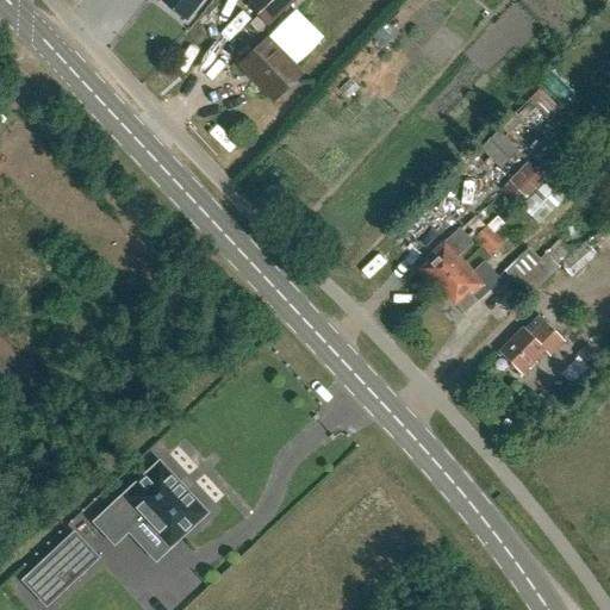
[(186,22),(203,0),(160,0),(186,22)]
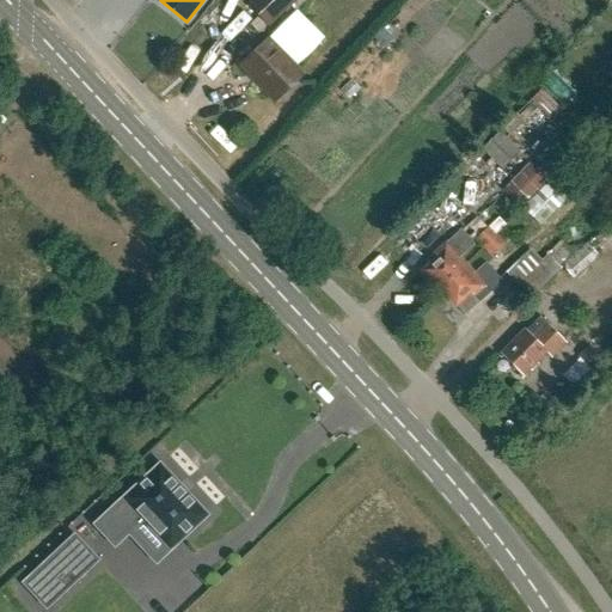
[(268,26),(294,0),(252,0),(248,5),(268,26)]
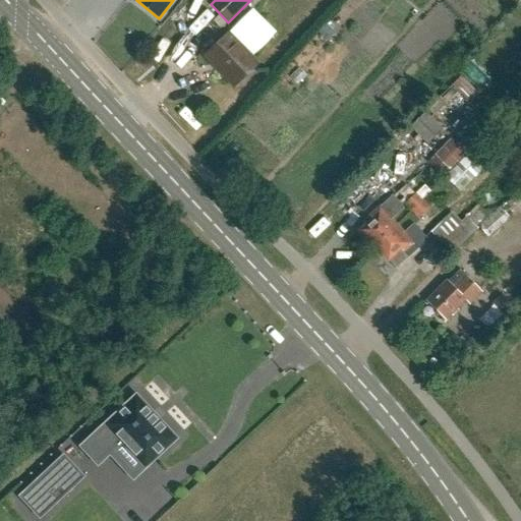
[(233,88),(257,65),(227,34),(204,56),(233,88)]
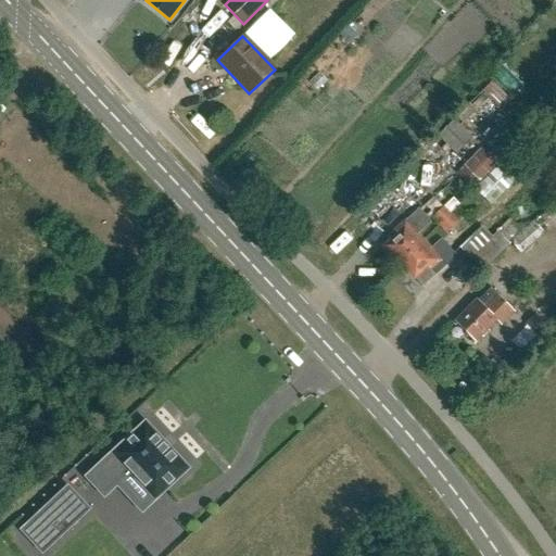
[(487,79),(451,108),(466,127),(502,99),(487,79)]
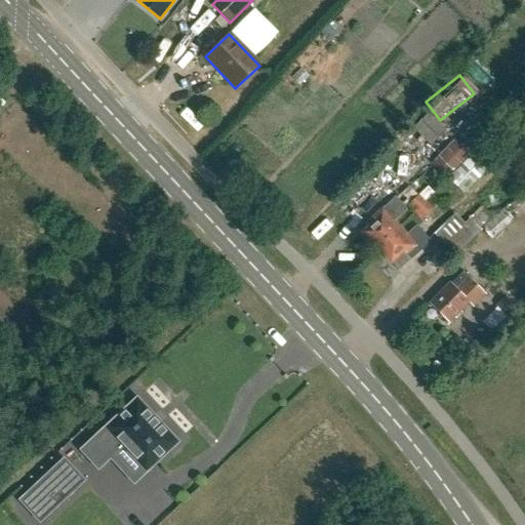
[(413,128),(430,145),(444,130),(428,114),(413,128)]
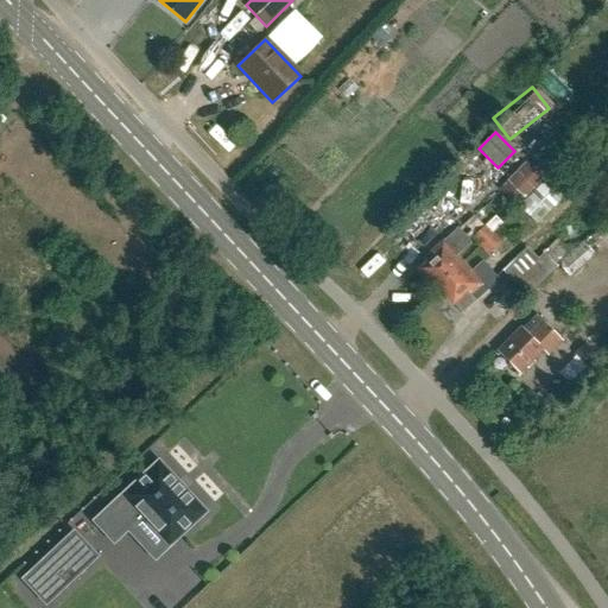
[(517,206),(542,179),(524,163),(499,189),(517,206)]
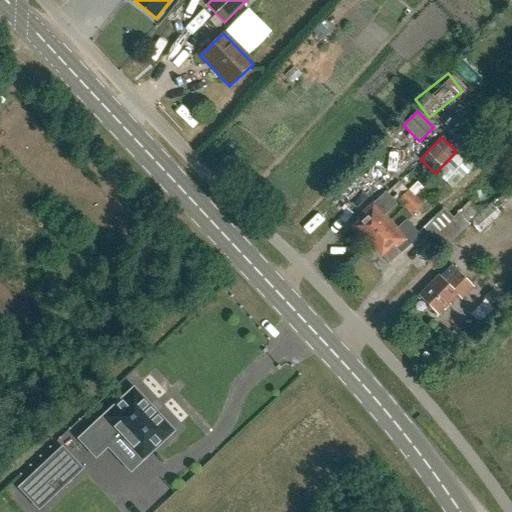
[(437,174),(452,189),(476,164),(461,149),(437,174)]
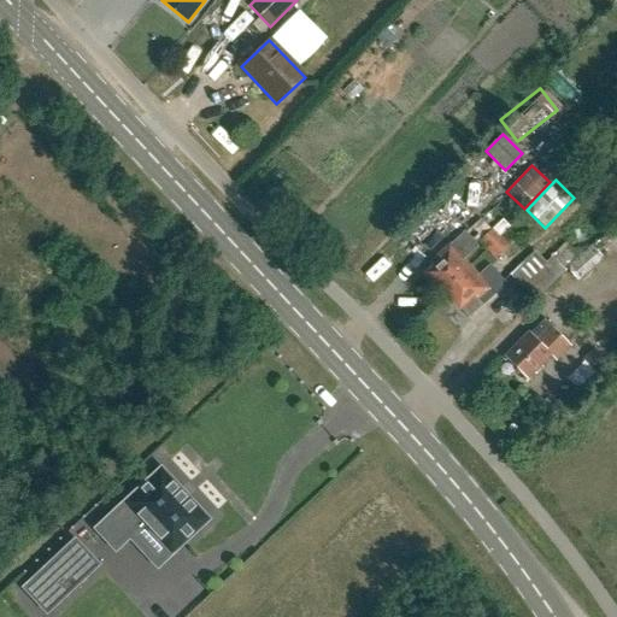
[(501,219),(491,230),(498,238),(509,227),(501,219)]
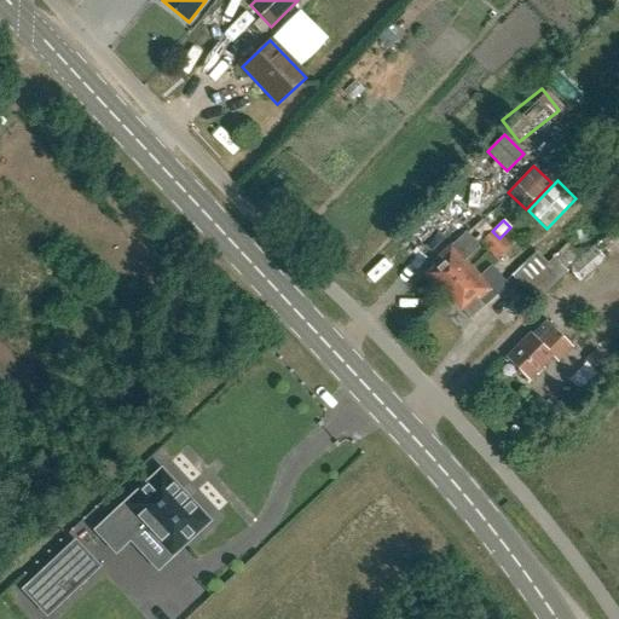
[(492,231),(479,243),(496,261),(509,249),(499,238),(492,231)]
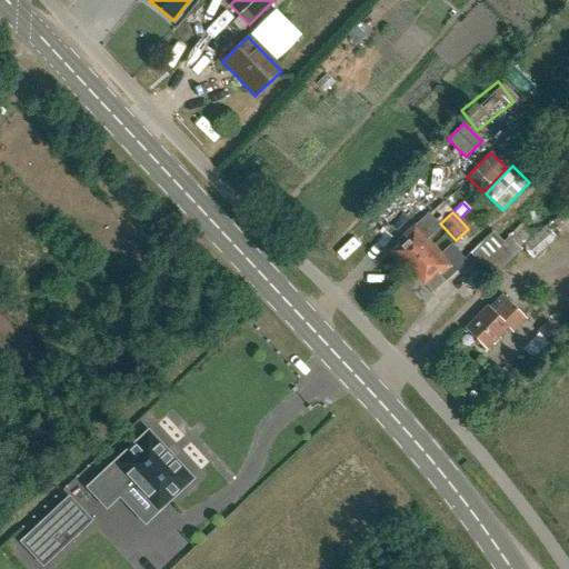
[(400,247),(395,252),(409,269),(433,246),(428,239),(441,227),(440,225),(430,215),(429,213),(415,226),(396,243),(400,247)]
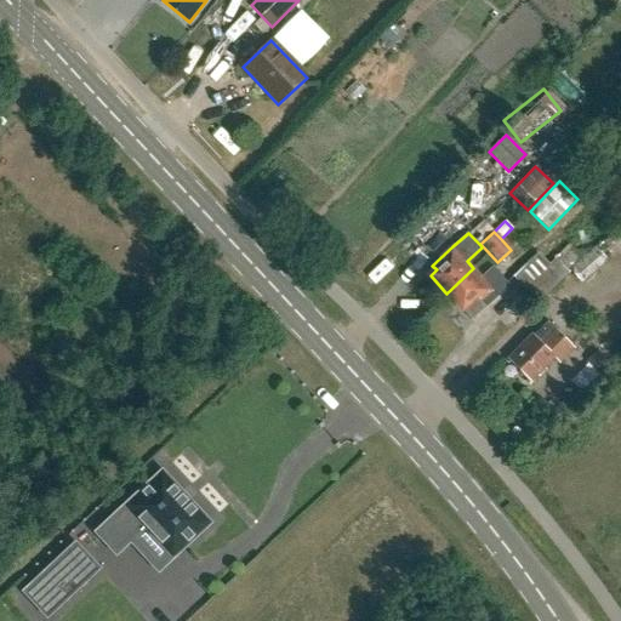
[(537,305),(570,272),(582,261),(568,245),(548,265),(537,252),(513,278),(537,305)]
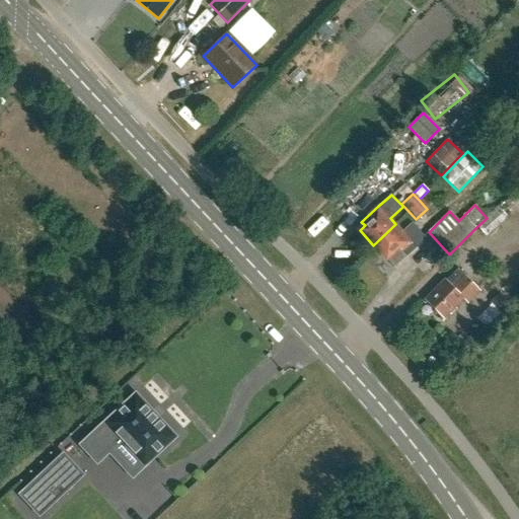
[(476,227),(486,237),(508,218),(499,207),(487,218),(476,227)]
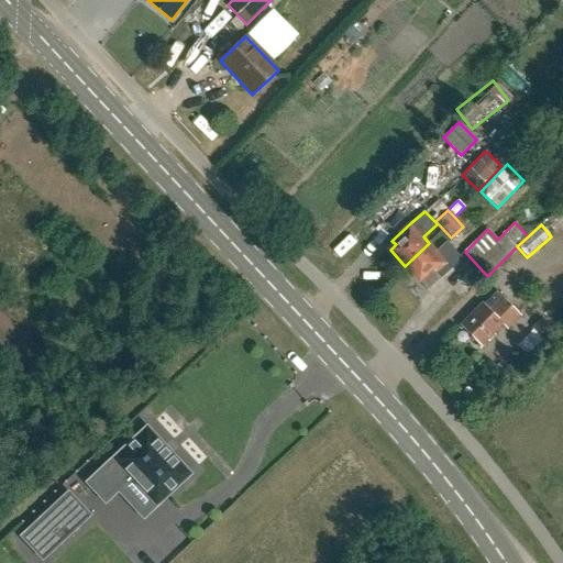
[(429,243),(405,266),(419,282),(433,268),(442,278),(463,257),(446,241),(437,251),(429,243)]
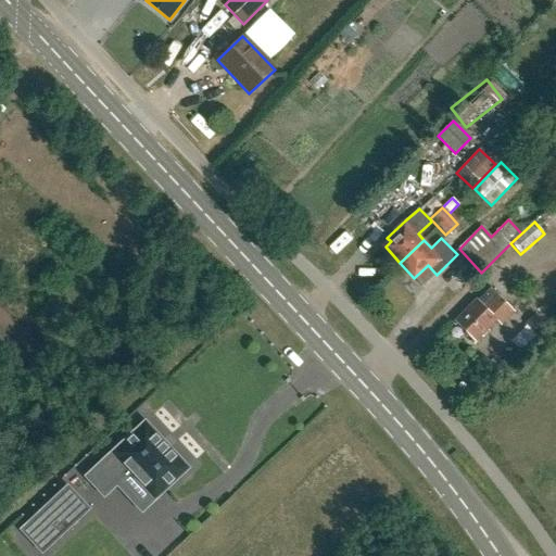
[(513,311),(490,288),(477,301),(455,323),(476,342),(495,321),(500,325),(513,311)]
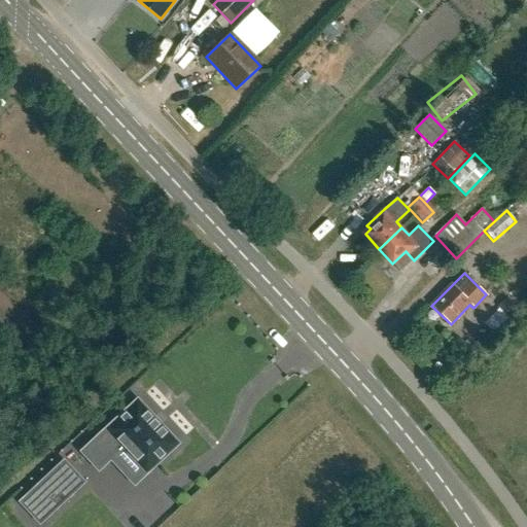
[(175,447),(177,445),(175,442),(175,443),(139,403),(137,401),(135,403),(84,451),(82,453),(84,455),(84,454),(97,467),(99,469),(101,468),(100,467),(123,447),(144,470),(146,473),(148,470),(175,446),(175,447)]
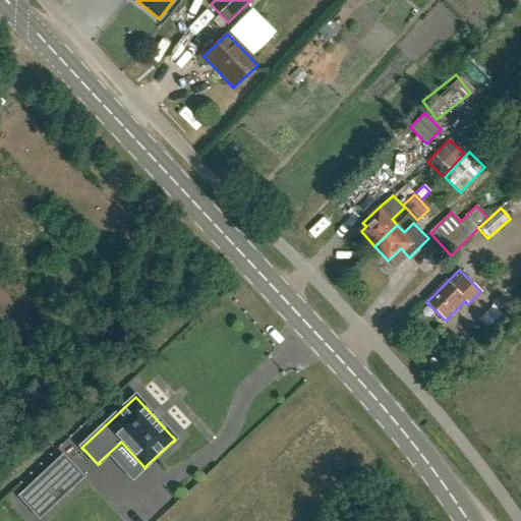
[(40,518),(82,477),(63,457),(20,498),(40,518)]
